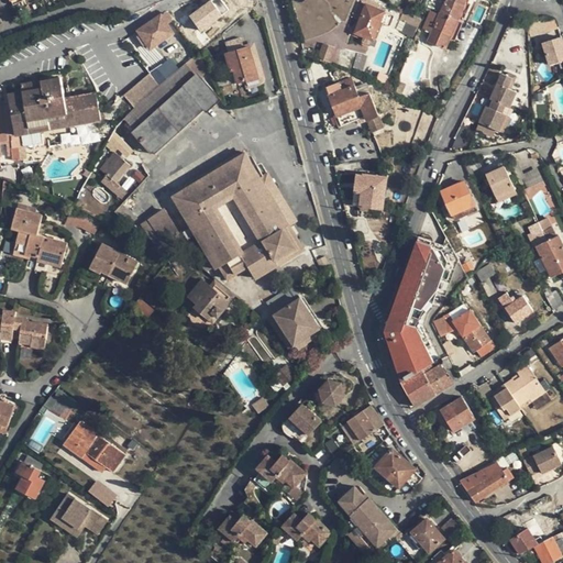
[(221,0),(209,0),(188,15),(200,32),(230,11),(221,0)]
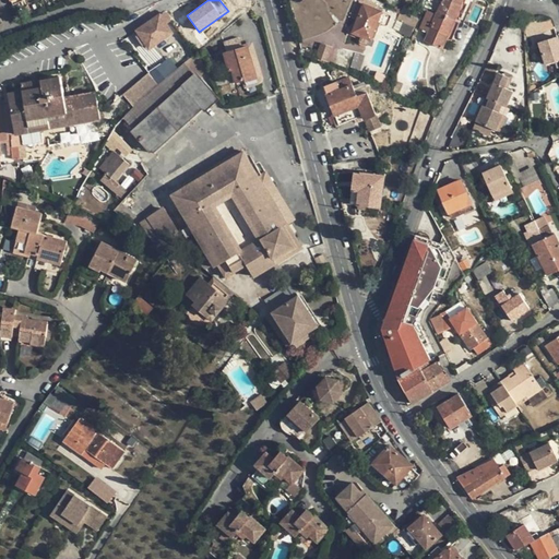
[(375,2),(369,0),(359,0),(359,2),(363,3),(352,32),(360,36),(358,39),(369,44),(383,12),(373,7),(375,2)]
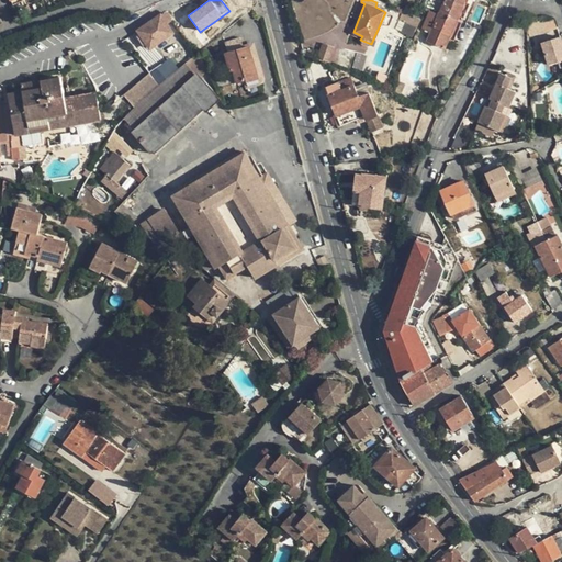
[(442,0),(438,12),(458,19),(465,0),(442,0)]
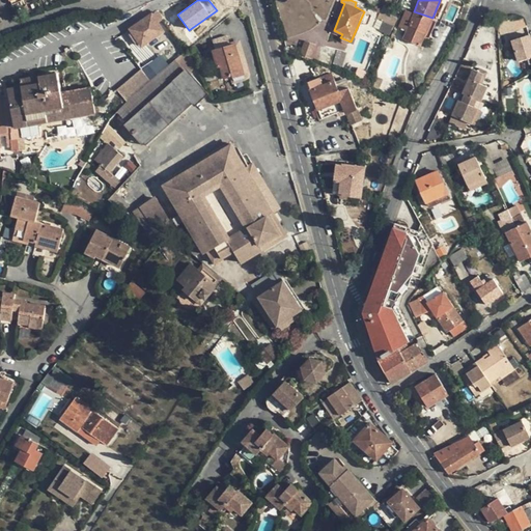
[(383,4),(381,9),(389,12),(391,7),(383,4)]
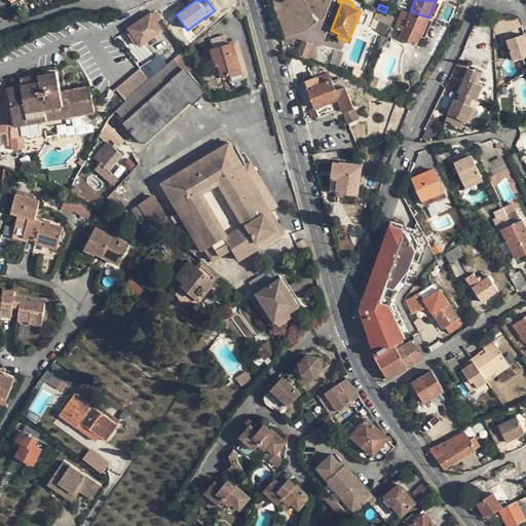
[(410,11),(406,22),(423,29),(428,17),(410,11)]
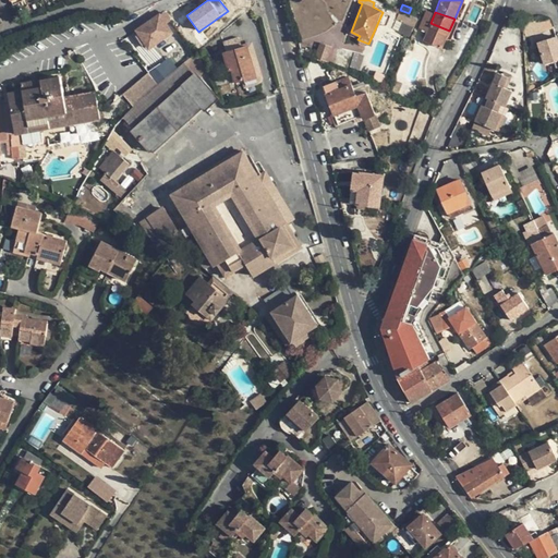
[(164,13),(137,31),(149,49),(171,34),(166,24),(170,23),(170,19),(168,15),(164,13)]
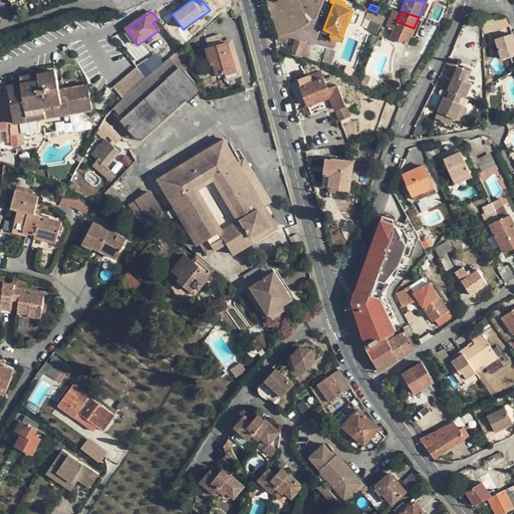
[(380,25),(384,17),(377,14),(373,22),(380,25)]
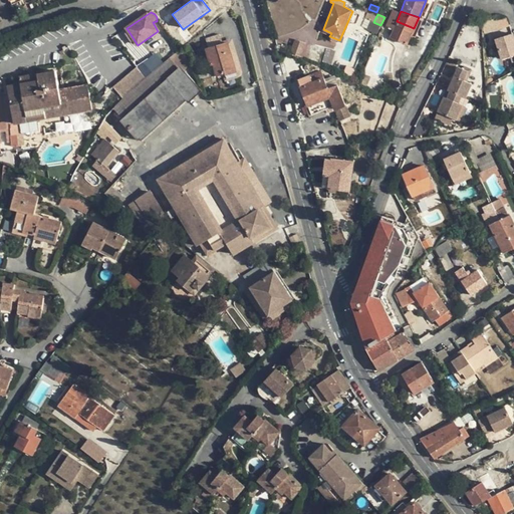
[(168,15),(161,20),(167,26),(172,20),(168,15)]
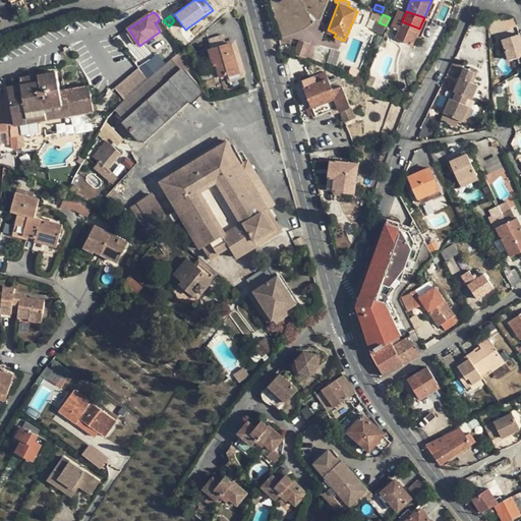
[(373,29),(378,18),(371,15),(367,25),(373,29)]
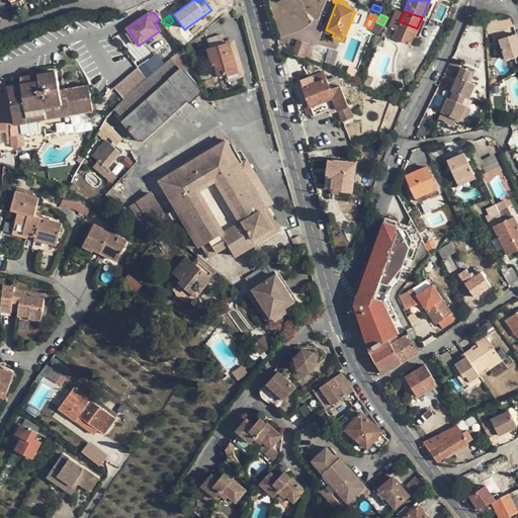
[(483,22),(484,34),(510,27),(507,18),(498,18),(483,22)]
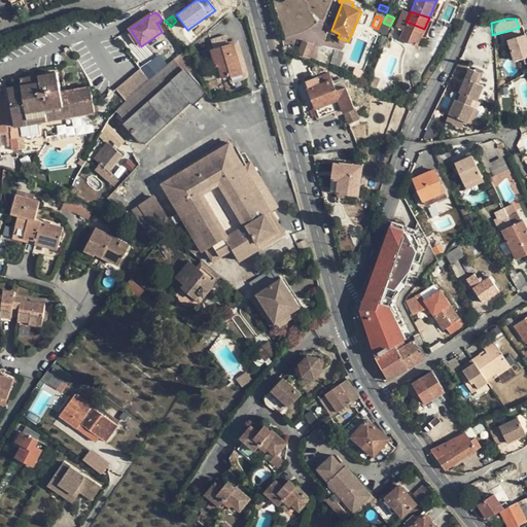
[(176,21),(171,27),(174,33),(179,26),(176,21)]
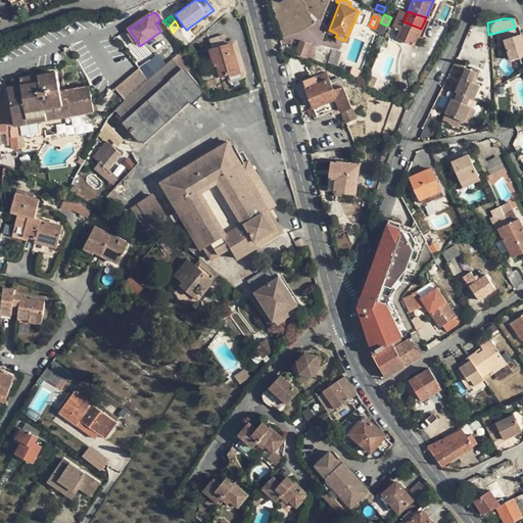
[(421,29),(403,21),(396,37),(414,45),(421,29)]
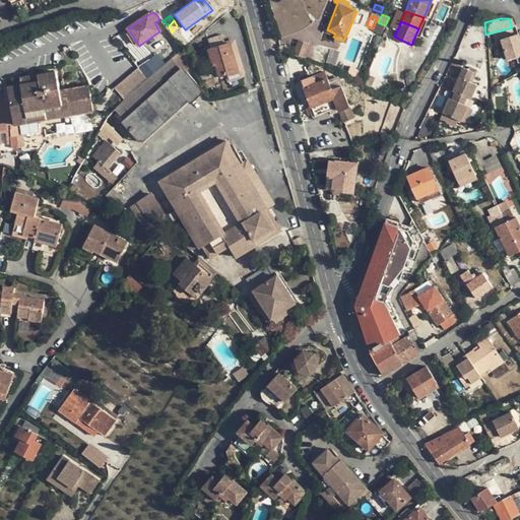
[(177,25),(172,33),(182,47),(189,42),(177,25)]
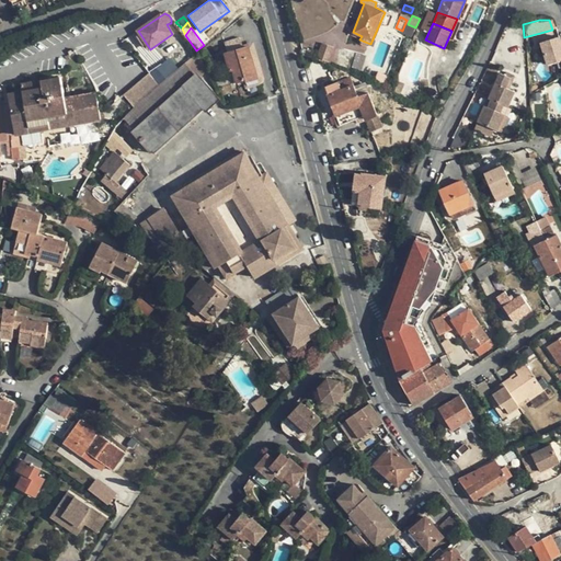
[(546,65),(557,61),(560,60),(560,48),(560,49),(559,45),(560,44),(558,36),(539,42),(546,65)]
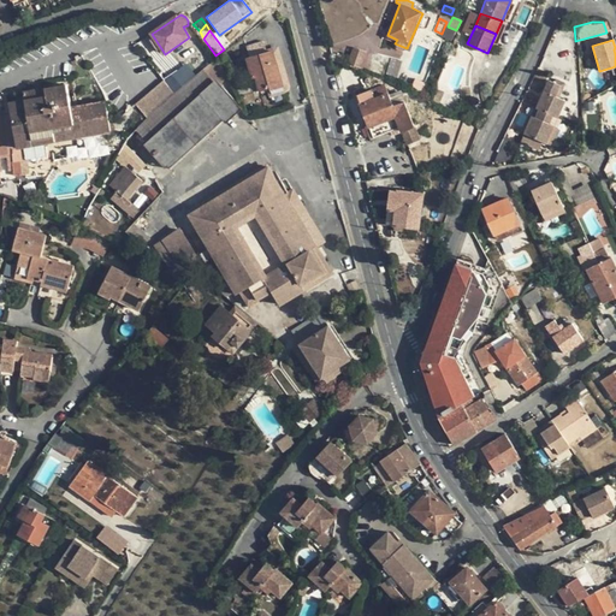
[(256,77),(260,92),(271,88),(272,90),(283,87),(272,52),(267,53),(264,42),(247,47),(250,58),(247,59),(253,78),(256,77)]
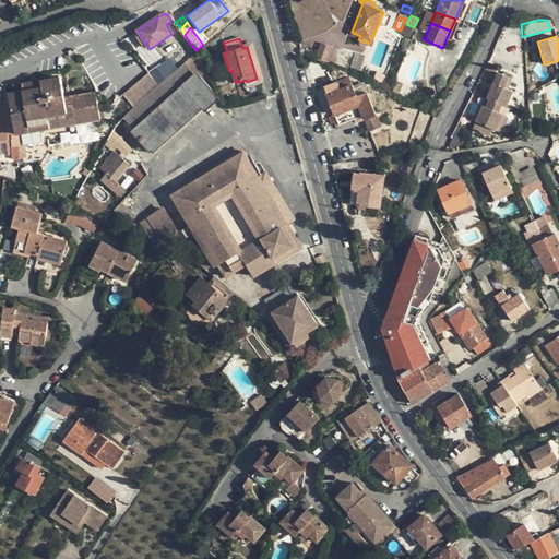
[(329,61),(333,46),(321,43),(316,57),(329,61)]
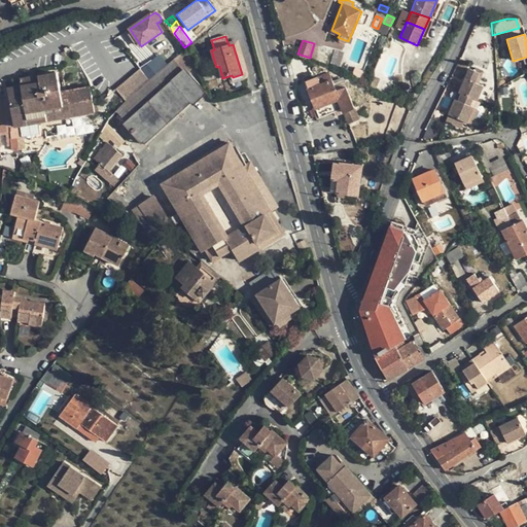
[(61,53),(63,57),(65,56),(65,55),(66,54),(66,53),(70,49),(69,46),(64,49),(65,51),(61,53)]
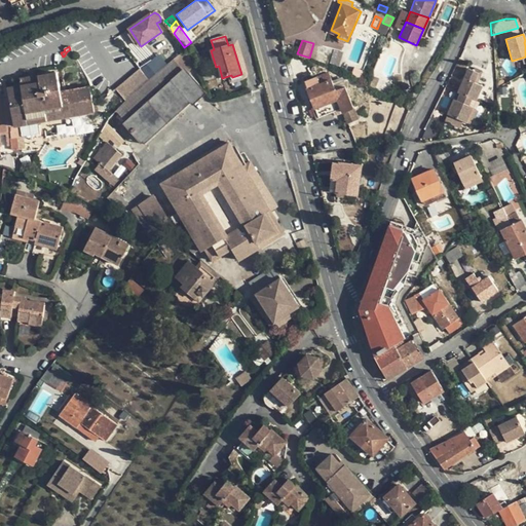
[(150,80),(133,95),(137,100),(189,57),(186,49),(184,51),(152,78),(150,80)]
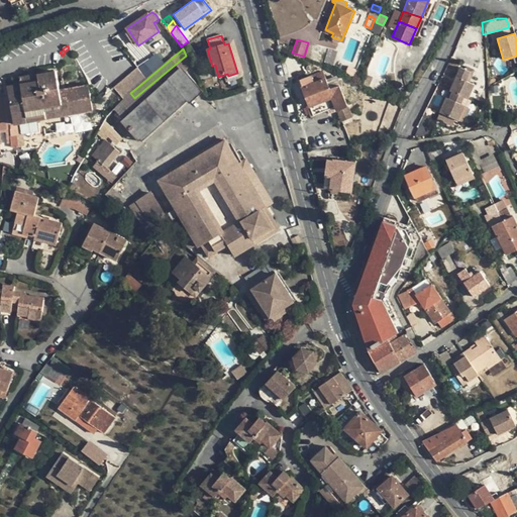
[(134,98),(160,126),(199,91),(183,74),(191,67),(186,56),(134,98)]
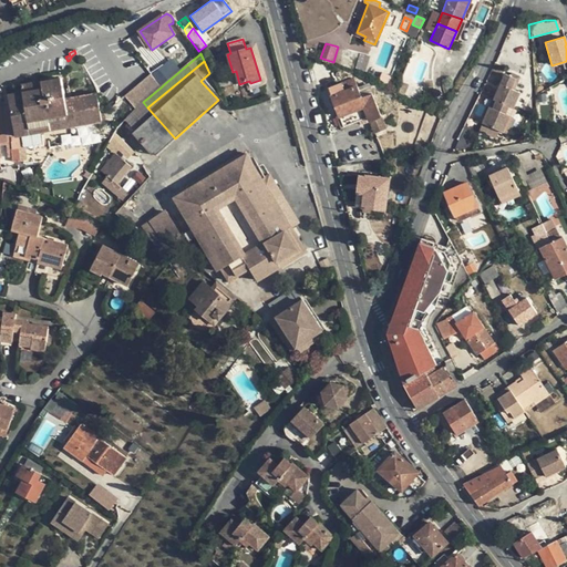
[(501,81),(502,72),(492,70),(490,78),(501,81)]
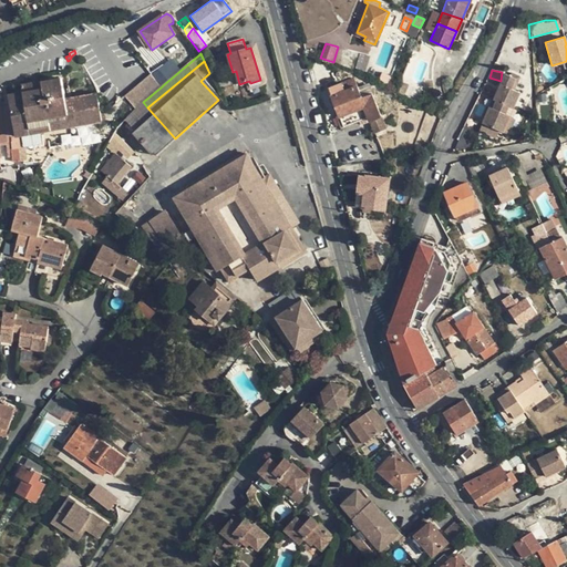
[(389,85),(392,76),(382,72),(379,81),(389,85)]
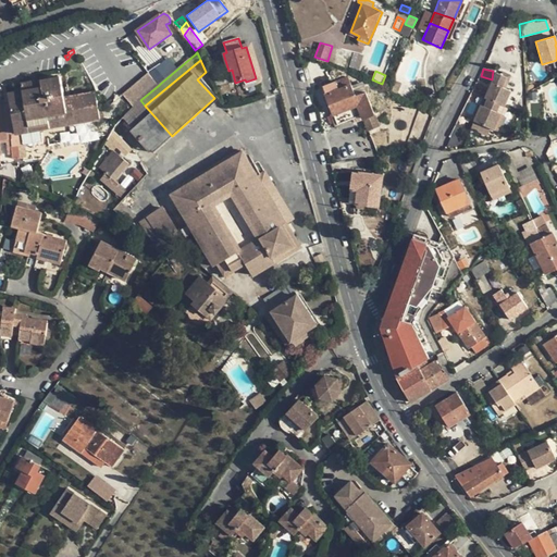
[(148,72),(123,94),(134,107),(140,100),(159,85),(148,72)]
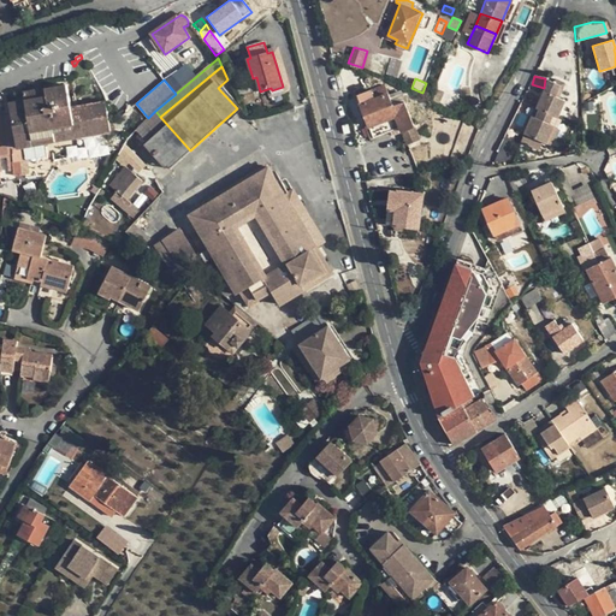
[(555,84),(550,81),(543,96),(545,98),(544,100),(542,99),(537,110),(539,111),(558,119),(566,101),(560,99),(556,96),(561,87),(555,84)]
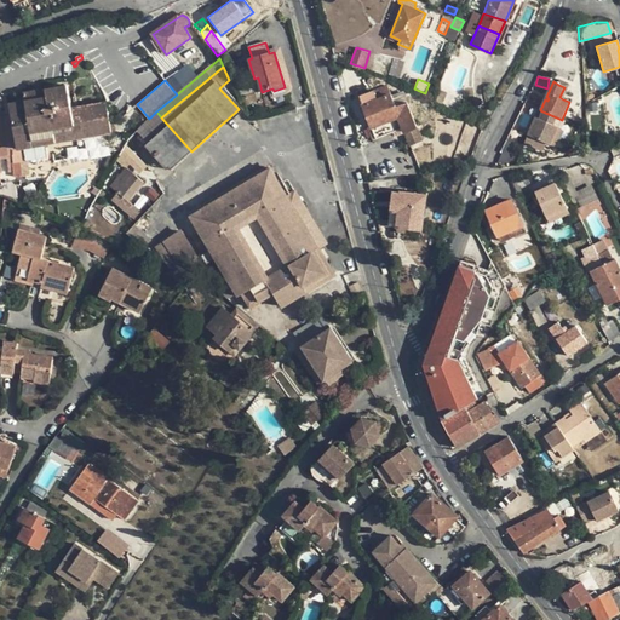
[(403,90),(390,95),(386,84),(359,96),(375,138),(402,128),(409,145),(422,141),(403,90)]
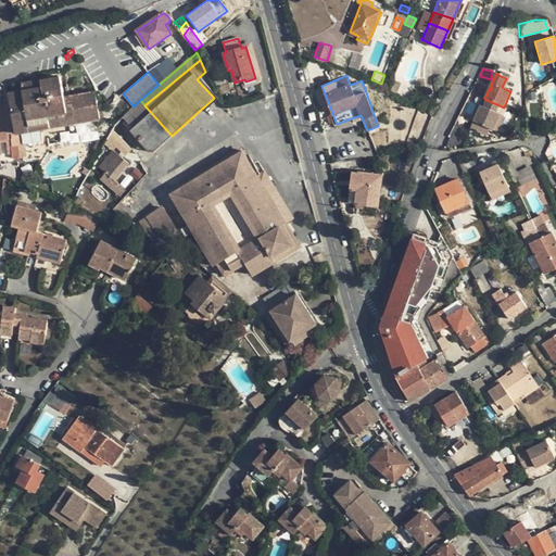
[(11,148),(13,160),(20,159),(19,147),(23,146),(21,134),(100,119),(99,119),(98,109),(95,92),(64,97),(60,77),(22,84),(22,91),(8,93),(15,134),(11,135),(12,147),(11,148)]
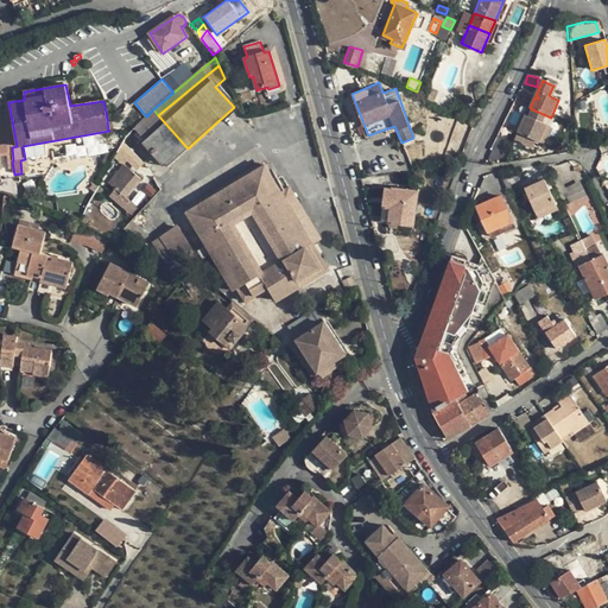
[(139,124),(134,130),(168,166),(188,149),(158,115),(153,109),(146,116),(139,124)]
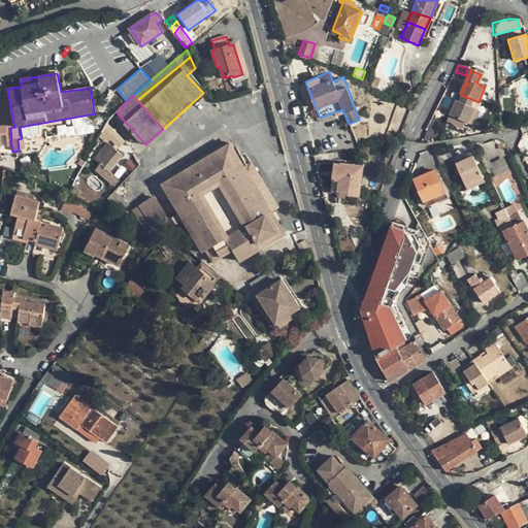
[(450,116),(464,122),(468,124),(475,108),(479,109),(482,104),(479,102),(462,95),(459,101),(457,100),(450,116)]
